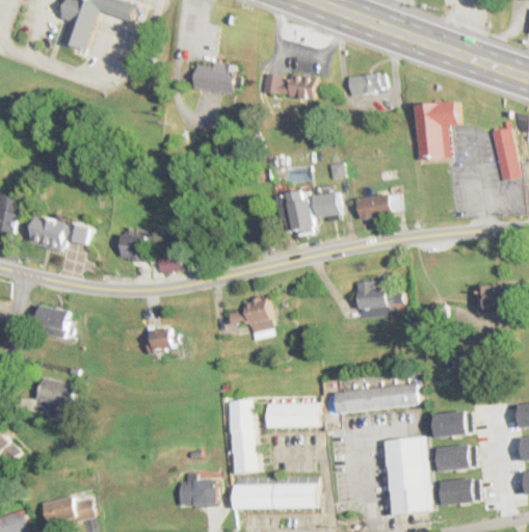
[(97,7),(82,47),(59,38),(67,18),(58,15),(63,0),(129,0),(135,2),(129,19),(97,7)]
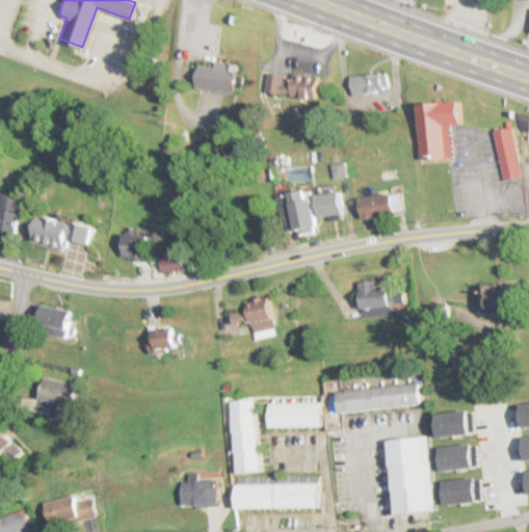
[(231,85),(230,90),(192,85),(195,62),(210,64),(211,59),(234,62),(232,73),(239,74),(237,86),(231,85)]
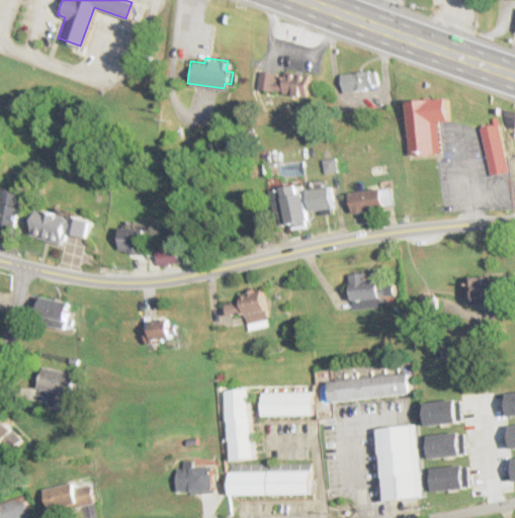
[(281,69),(306,73),(302,95),(277,91),(277,89),(271,88),(270,90),(253,87),(256,68),(273,71),(272,79),(279,80),(281,69)]
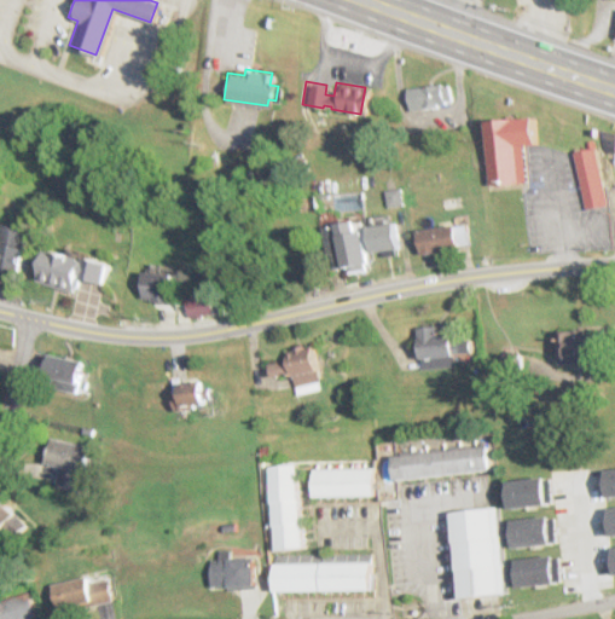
[(429,102),(429,105),(404,109),(400,86),(435,81),(435,84),(442,82),(444,98),(437,99),(437,100),(429,102)]
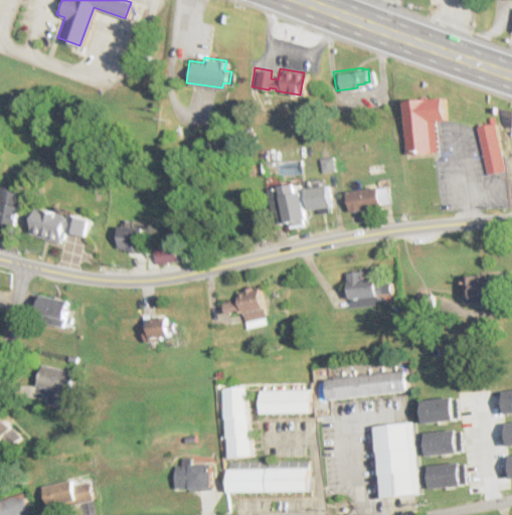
[(431,118),(434,149),(403,151),(399,98),(439,95),(441,117),(431,118)]
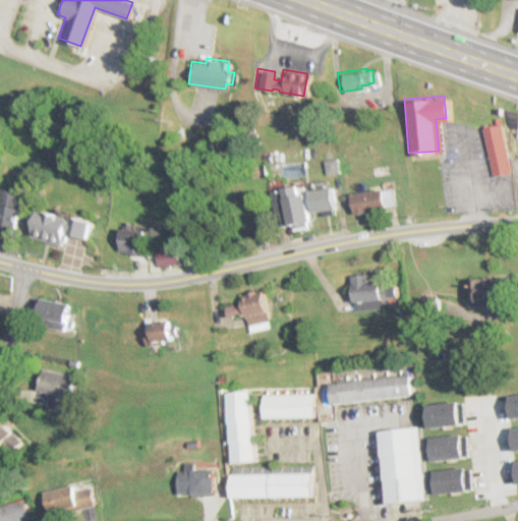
[(515,111),(514,127),(506,127),(502,121),(501,108),(515,111)]
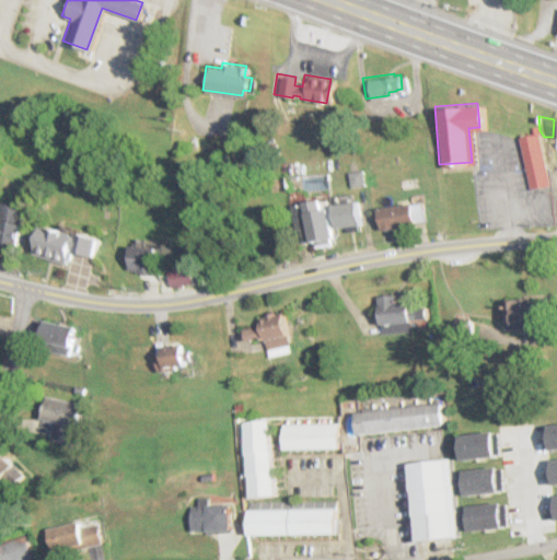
[(514,136),(534,131),(544,183),(524,186),(514,136)]
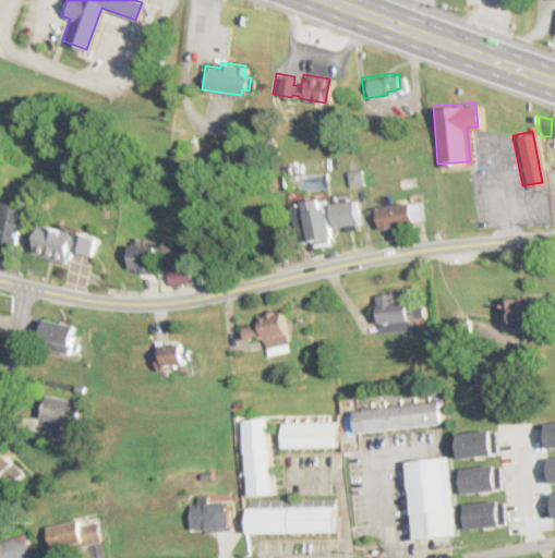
[(554,226),(549,227),(542,166),(549,168),(550,164),(554,165),(554,226)]
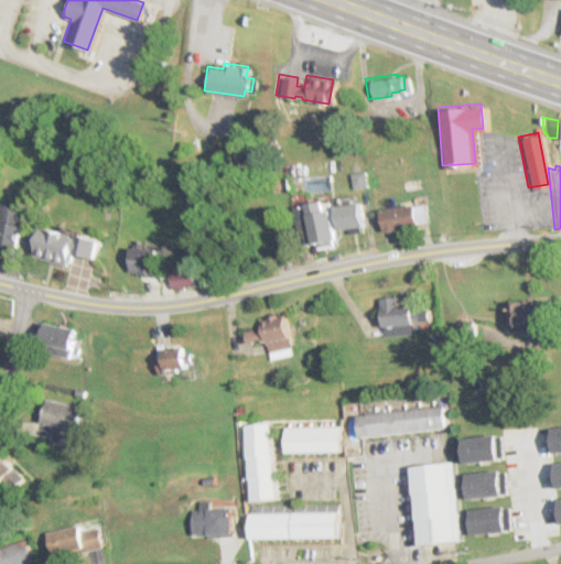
[(326,202),(293,206),(298,245),(323,242),(323,245),(332,243),(326,202)]
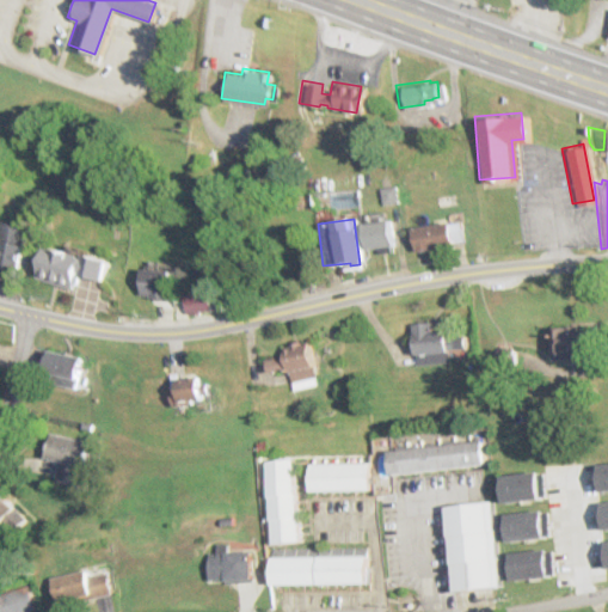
[(363,251),(391,248),(387,220),(360,225),(363,251)]
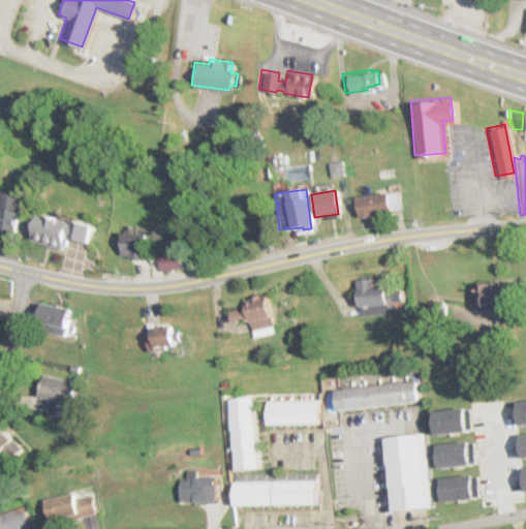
[(22,197),(0,193),(0,236),(13,238),(22,197)]
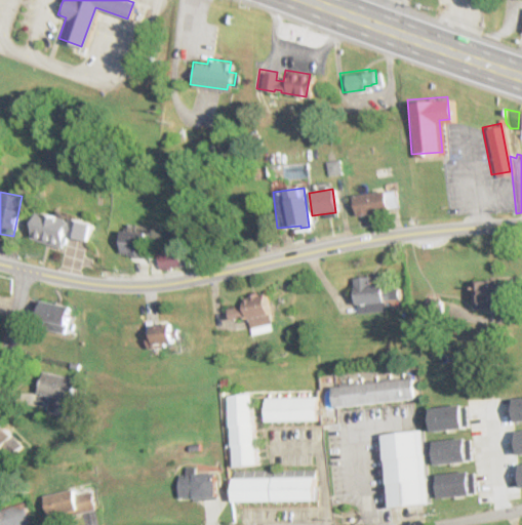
[(392,192),(351,197),(353,215),(394,210),(392,192)]
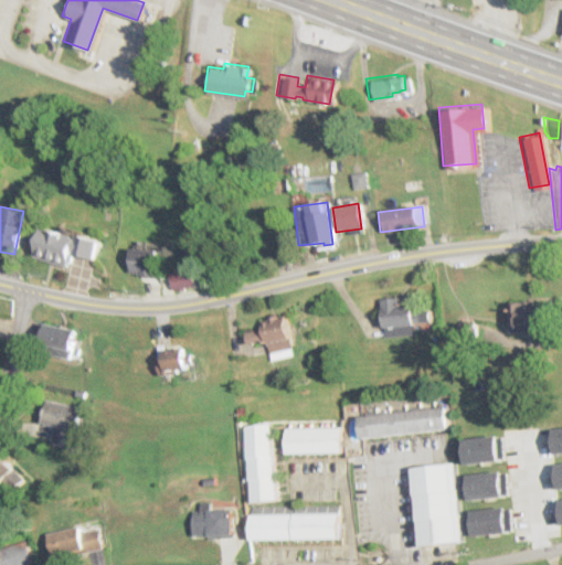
[(31,258),(67,267),(70,256),(92,262),(96,242),(38,228),(31,258)]
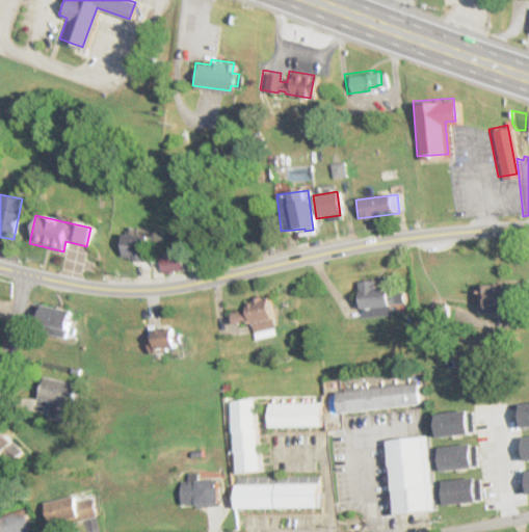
[(121,236),(121,262),(147,262),(147,236),(121,236)]
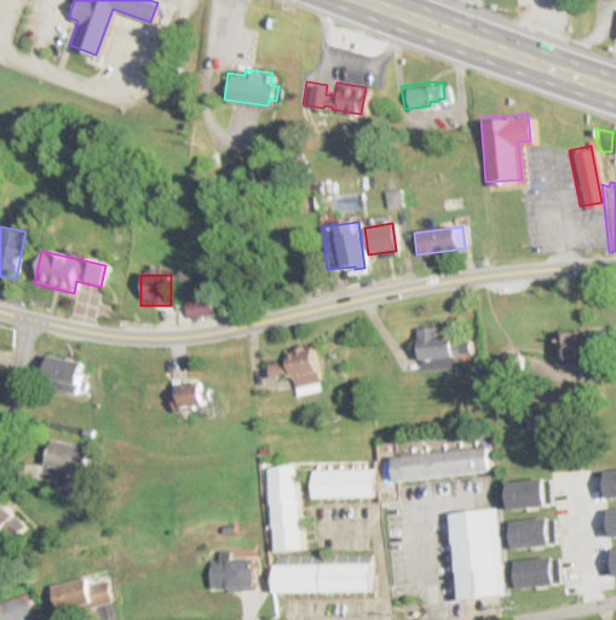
[(184,300),(186,317),(209,315),(207,297),(184,300)]
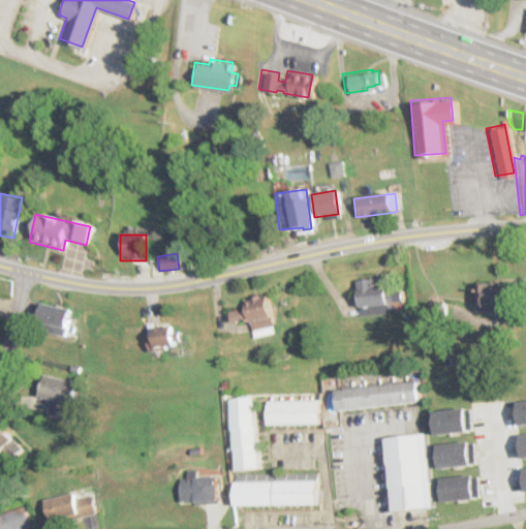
[(354,281),(356,307),(393,305),(392,279),(354,281)]
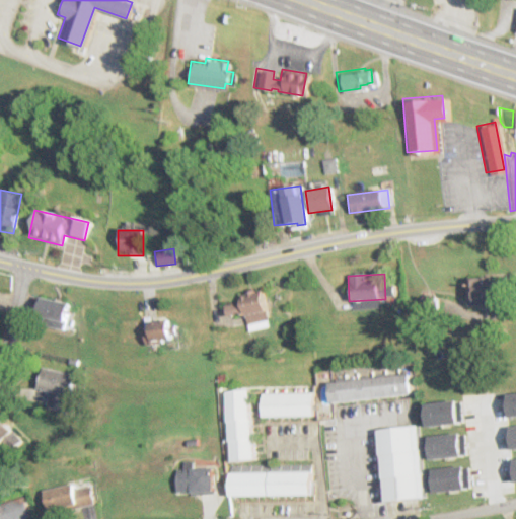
[(514,276),(465,278),(466,302),(515,300),(514,276)]
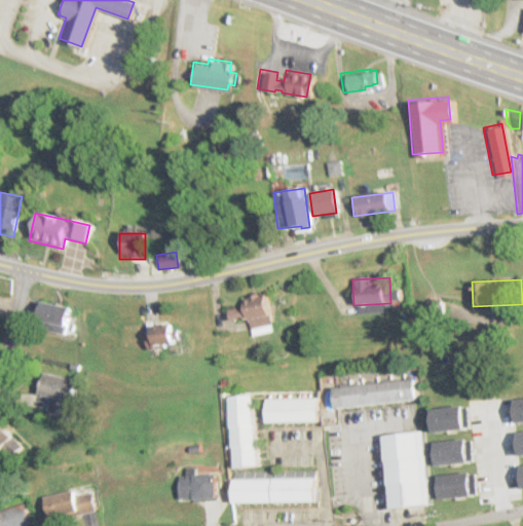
[(249,336),(269,332),(262,295),(238,300),(240,307),(225,310),(227,324),(245,320),(249,336)]
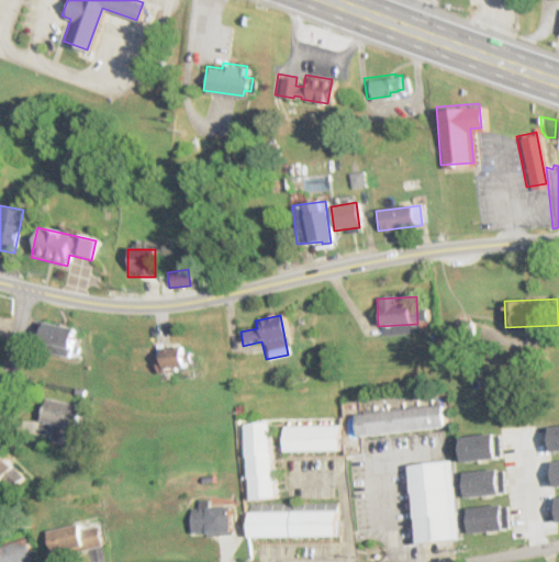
[(36,350),(66,358),(74,330),(43,323),(36,350)]
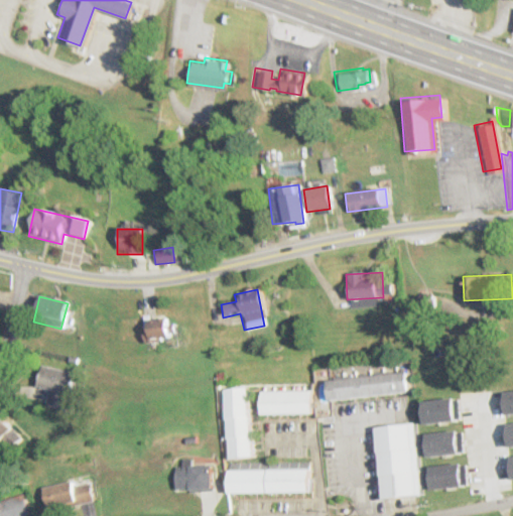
[(143,342),(167,340),(166,319),(141,320),(143,342)]
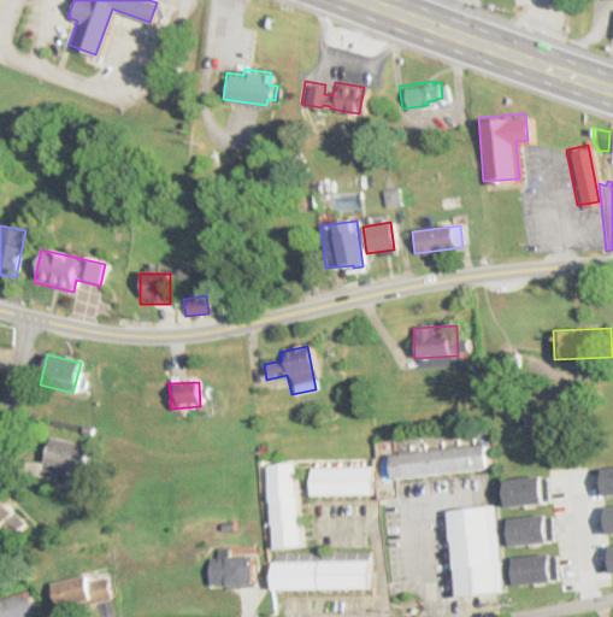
[(53,483),(76,488),(86,446),(47,436),(41,463),(57,466),(53,483)]
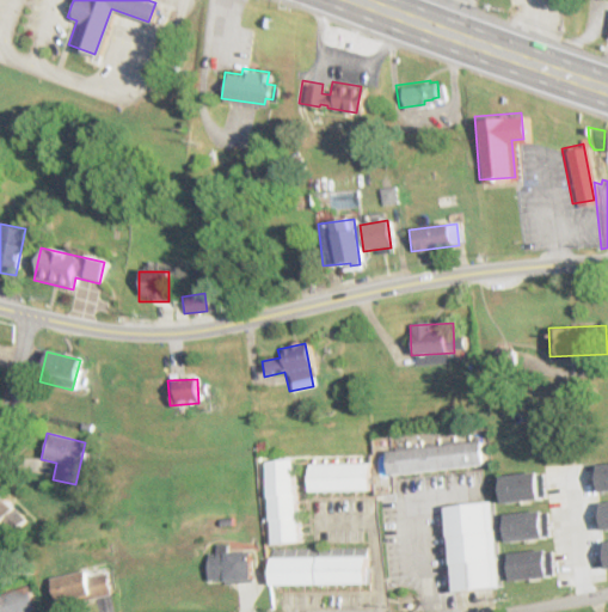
[(388,451),(386,436),(370,438),(374,477),(481,466),(478,442),(388,451)]
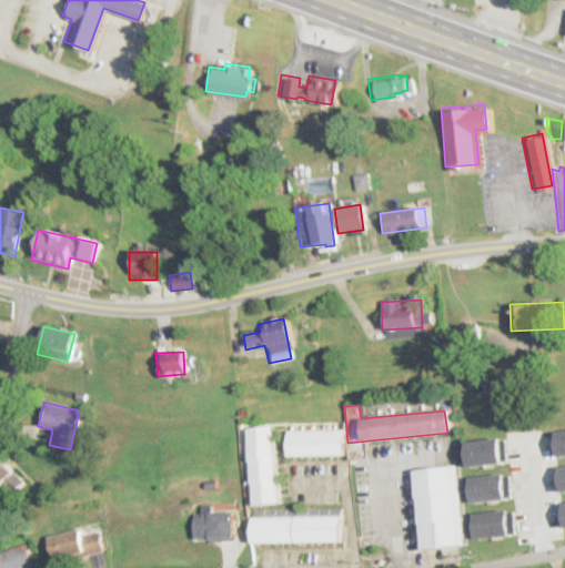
[(242,429),(250,507),(276,505),(269,427),(242,429)]
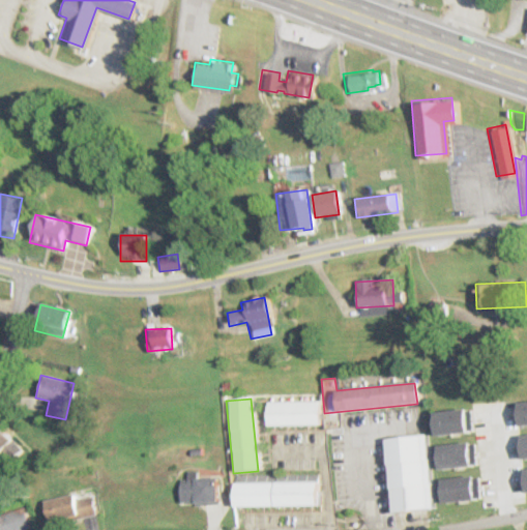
[(265,403),(265,427),(317,427),(317,403),(265,403)]
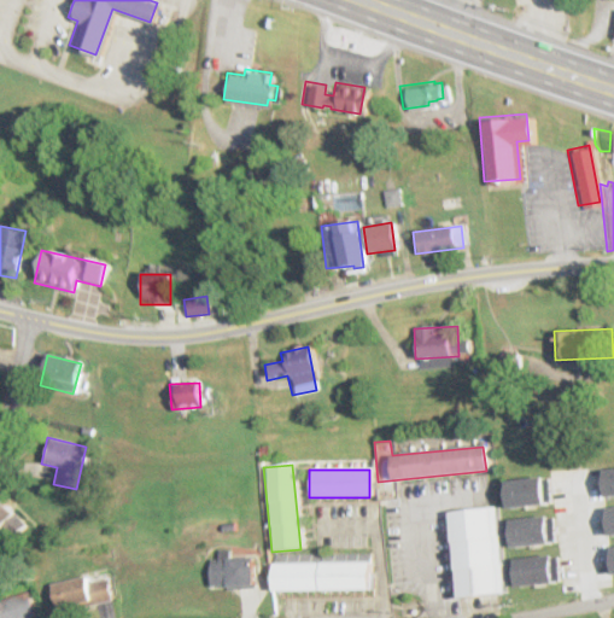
[(446,513),(455,598),(503,593),(495,508),(446,513)]
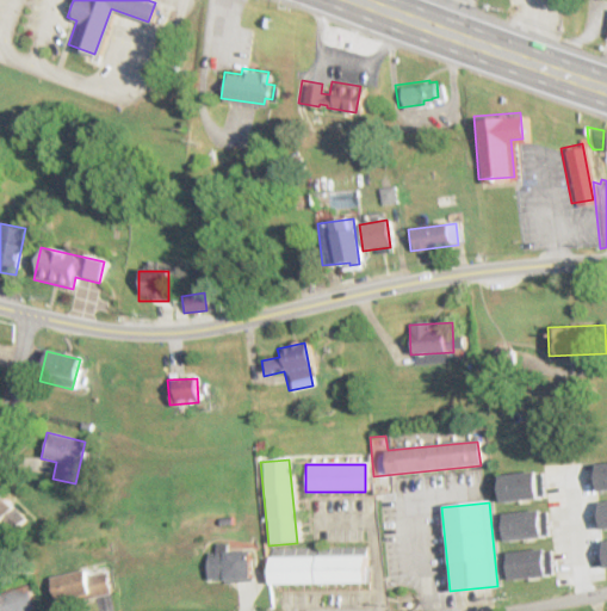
[(212,553),(204,553),(204,582),(247,582),(247,547),(212,547),(212,553)]
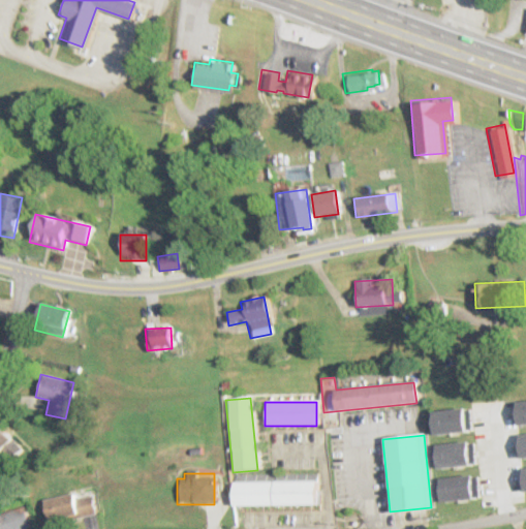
[(230,507),(314,507),(314,483),(230,483),(230,507)]
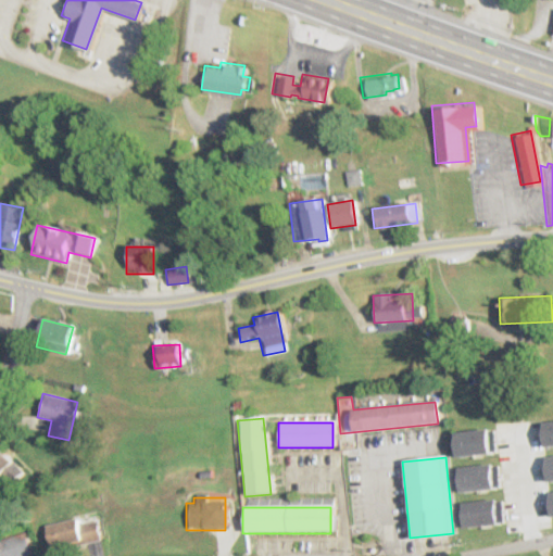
[(92,518),(44,527),(47,550),(97,541),(92,518)]
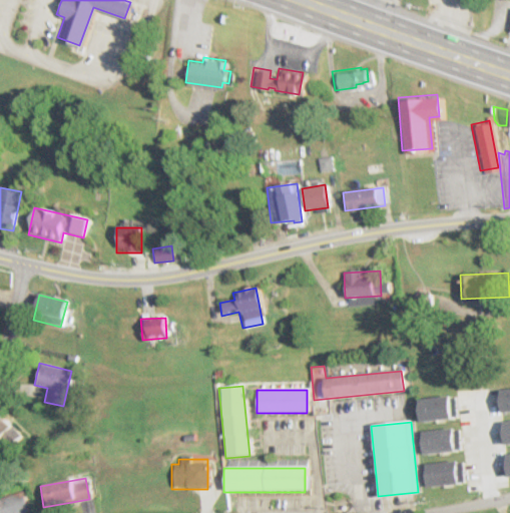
[(0,512),(20,512),(28,511),(23,492),(0,498),(0,512)]
